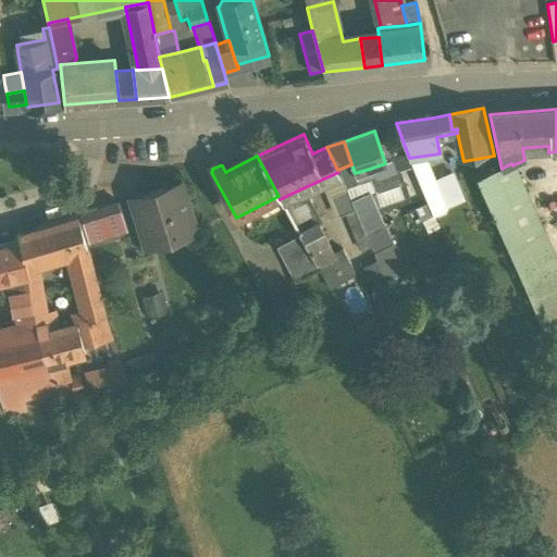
[(424,156),(409,158),(413,169),(428,163),(424,156)]
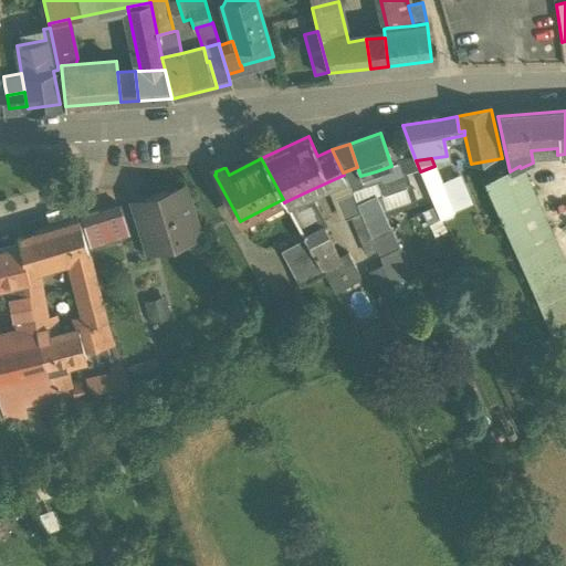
[(443,188),(435,166),(420,171),(440,221),(453,216),(443,188)]
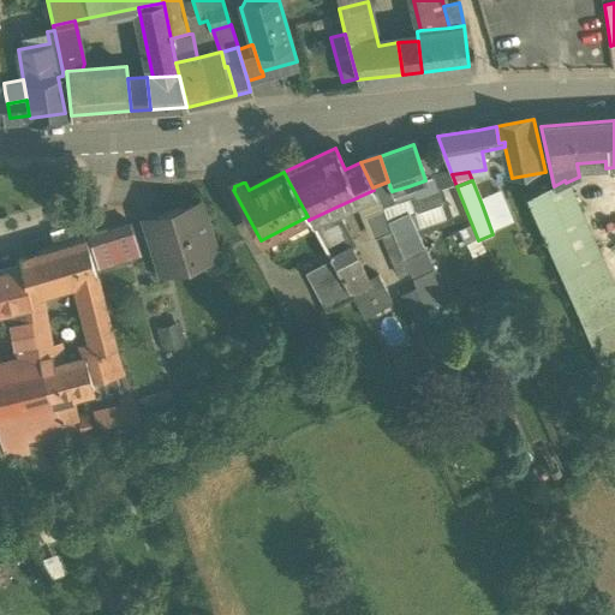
[(554,186),(526,198),(563,282),(602,264),(566,183),(565,180),(554,186)]
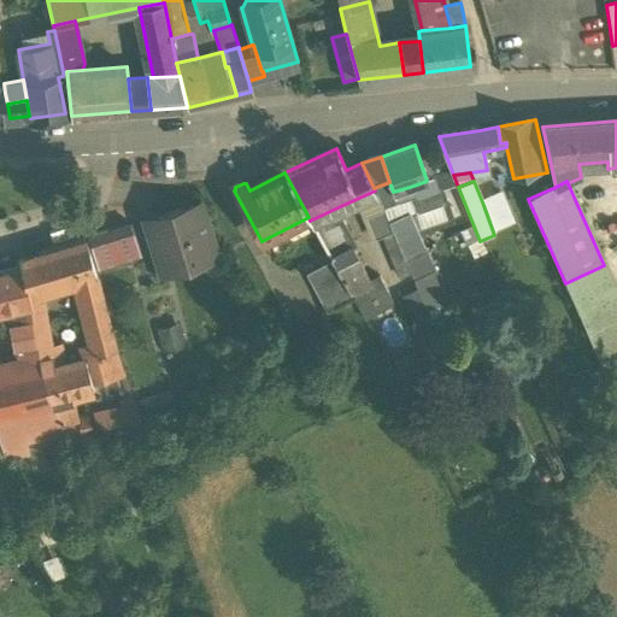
[(410,187),(393,192),(397,203),(413,197),(410,187)]
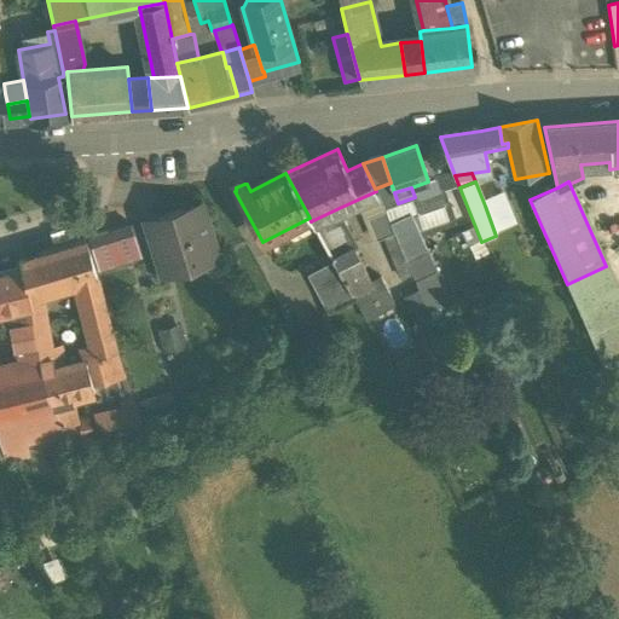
[(505,197),(485,206),(496,236),(516,227),(505,197)]
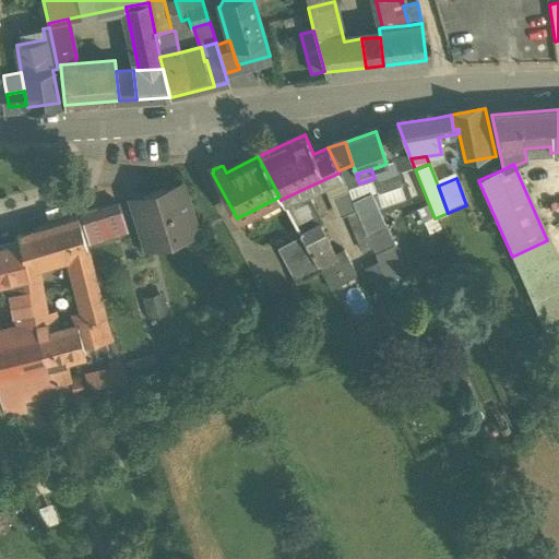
[(179,186),(142,198),(144,201),(145,201),(156,237),(143,241),(144,248),(174,240),(197,233),(185,194),(181,194),(179,186)]
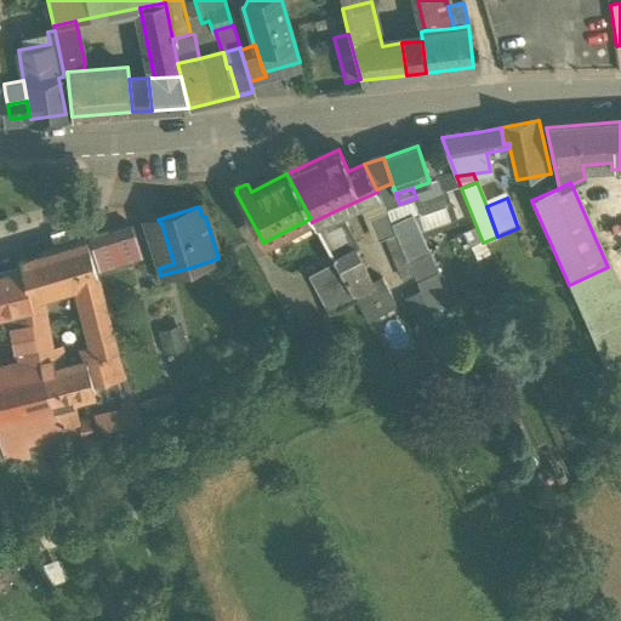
[(337,210),(312,222),(332,260),(354,249),(357,248),(337,210)]
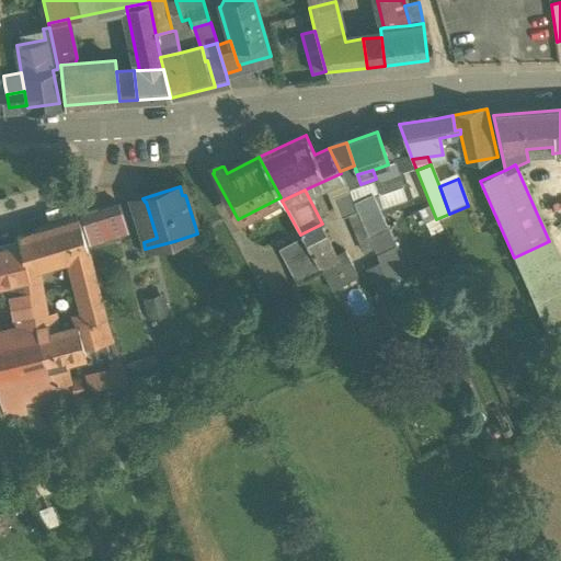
[(350,194),(342,196),(347,212),(356,208),(350,194)]
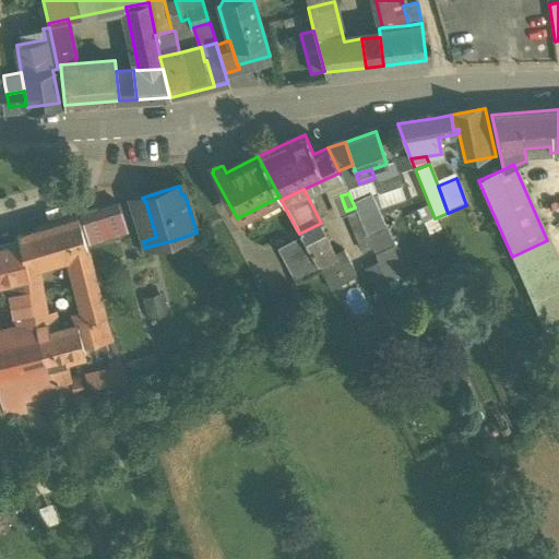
[(144,201),(129,206),(140,241),(143,241),(156,237),(145,201),(144,201)]
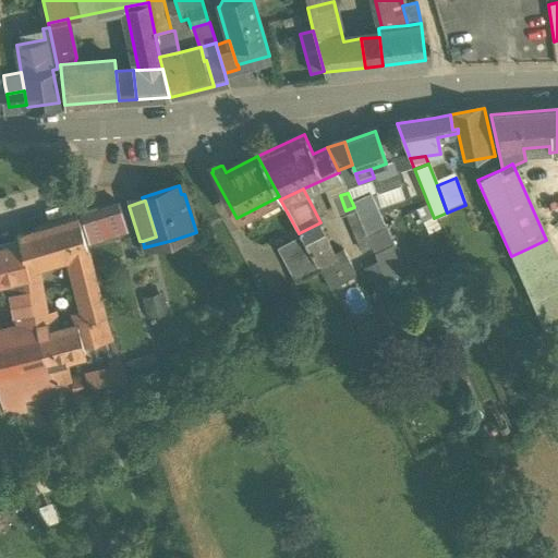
[(118,205),(80,216),(87,243),(126,232),(118,205)]
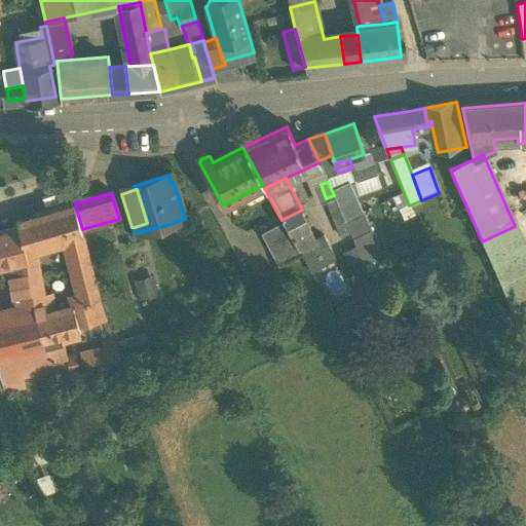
[(335,199),(327,203),(338,230),(352,261),(361,258),(352,240),(344,222),(335,199)]
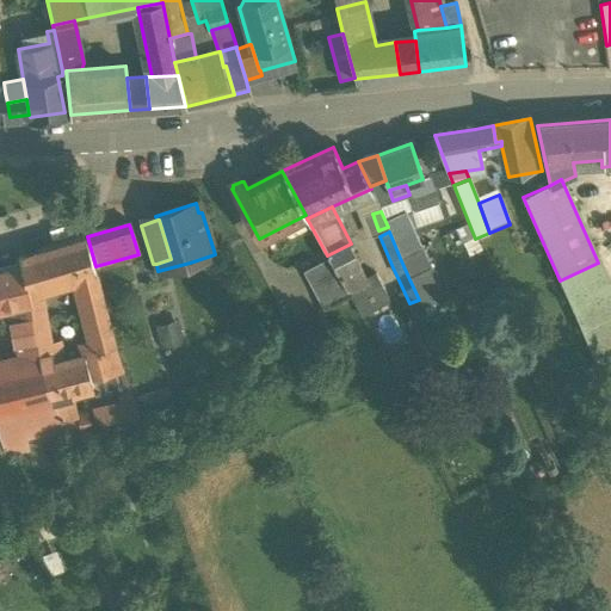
[(85,238),(19,258),(20,266),(28,296),(37,292),(76,281),(93,343),(80,346),(82,358),(61,364),(57,343),(47,345),(39,304),(30,307),(32,319),(39,369),(54,409),(62,431),(63,436),(90,430),(86,415),(76,418),(71,395),(93,388),(92,384),(124,375),(115,349),(85,238)]
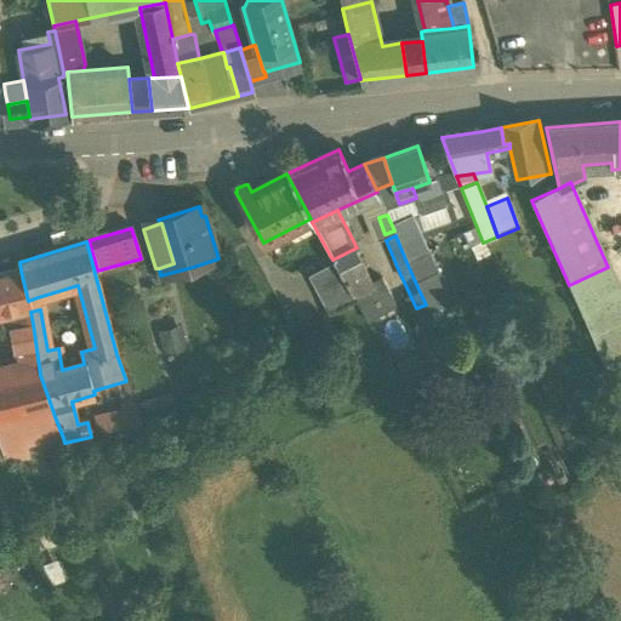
[(482,243),(471,249),(477,261),(488,256),(482,243)]
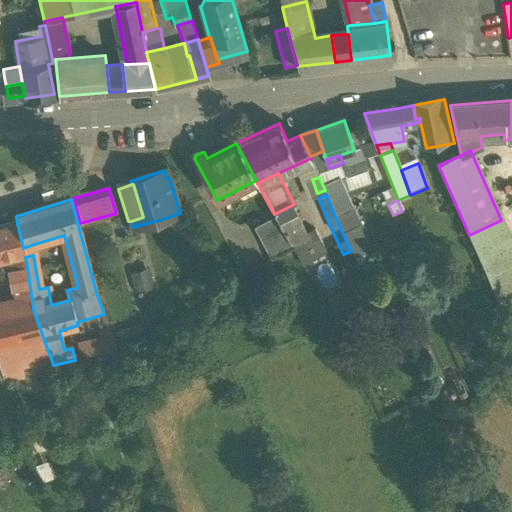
[(300,220),(292,205),(274,214),(276,217),(290,245),(307,236),(307,235),(299,221),(300,220)]
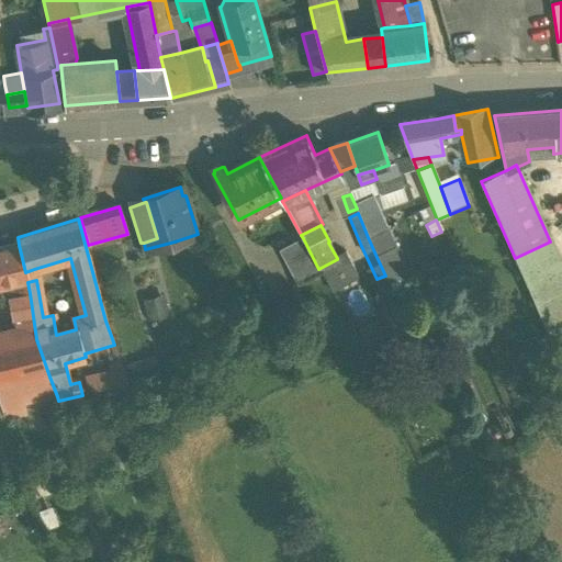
[(388,227),(368,237),(377,257),(394,249),(396,247),(388,227)]
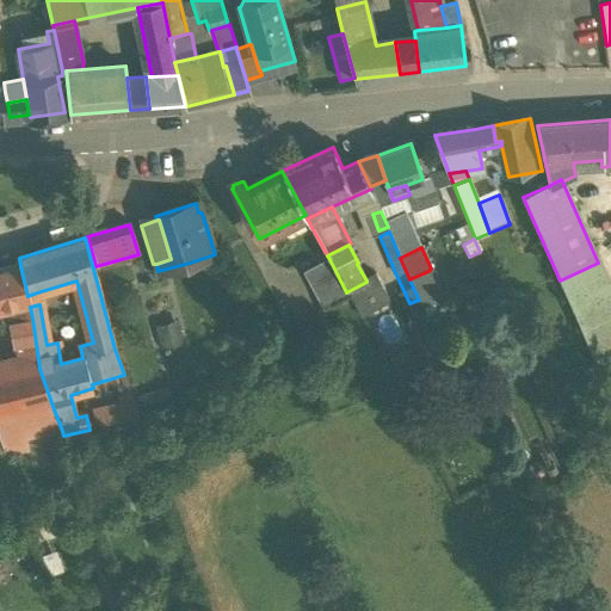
[(329,259),(303,273),(322,310),(349,297),(346,292),(329,259)]
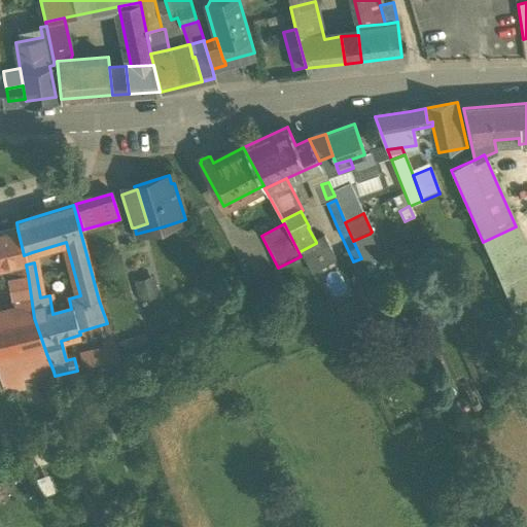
[(526,253),(516,226),(483,242),(501,285),(526,274),(526,273),(526,253)]
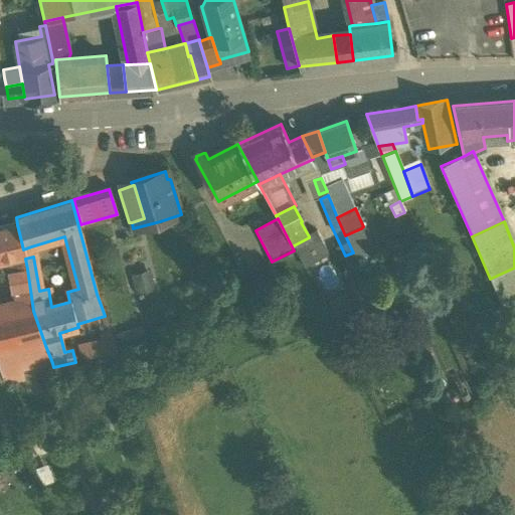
[(17,224),(0,228),(0,262),(8,261),(24,256),(23,249),(17,224)]
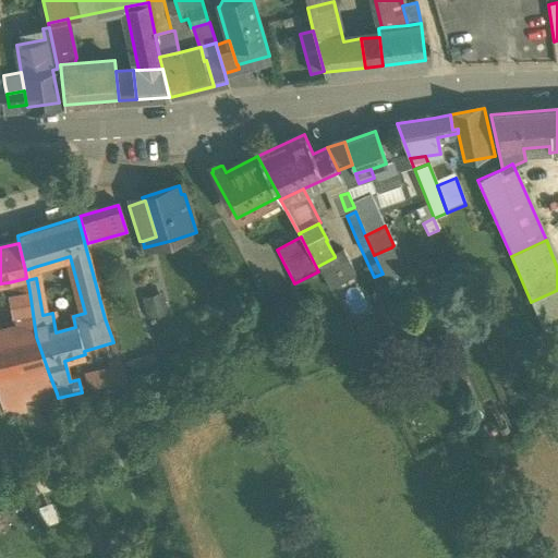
[(403,274),(391,247),(374,255),(383,274),(387,281),(403,274)]
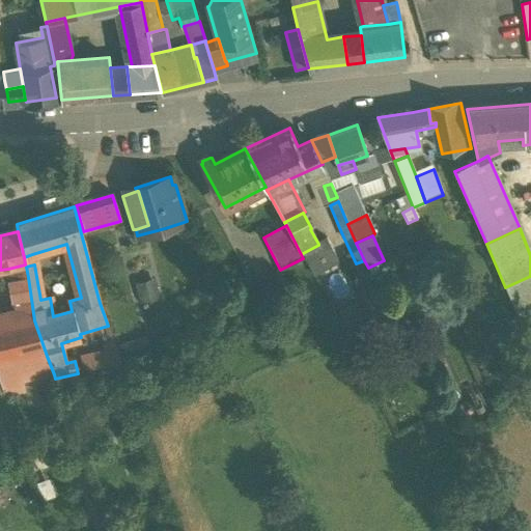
[(327,240),(318,244),(318,245),(301,254),(303,258),(313,276),(339,262),(327,240)]
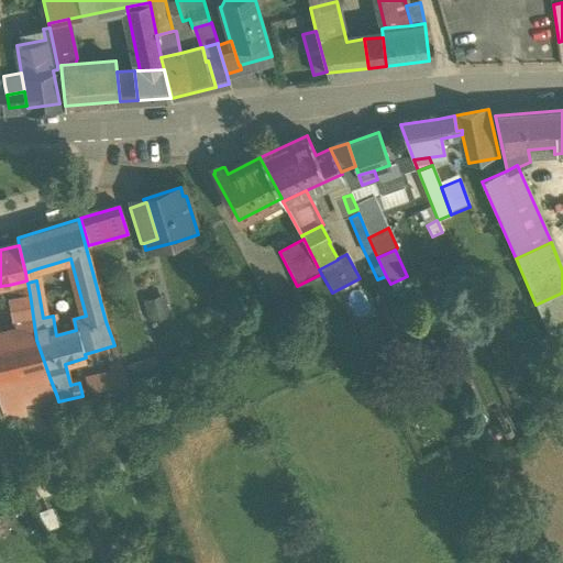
[(34,269),(25,273),(26,280),(28,283),(36,280),(34,269)]
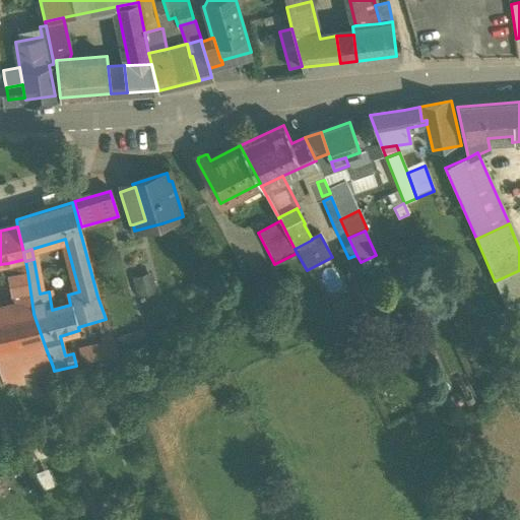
[(24,259),(8,263),(11,275),(27,271),(25,261),(24,259)]
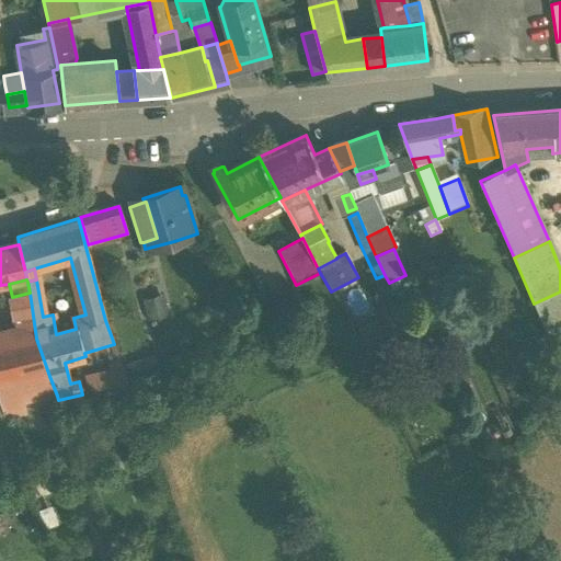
[(560,294),(560,292),(534,304),(560,367),(560,294)]
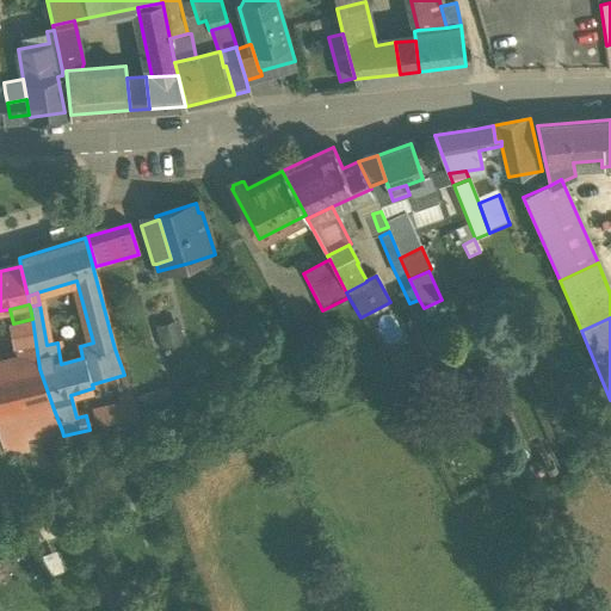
[(32,319),(13,323),(17,347),(20,356),(26,372),(39,369),(32,319)]
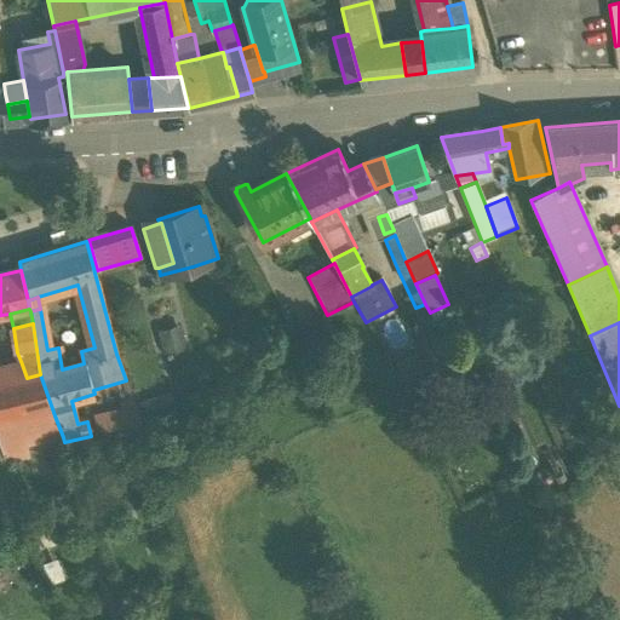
[(21,361),(3,366),(7,384),(27,378),(21,361)]
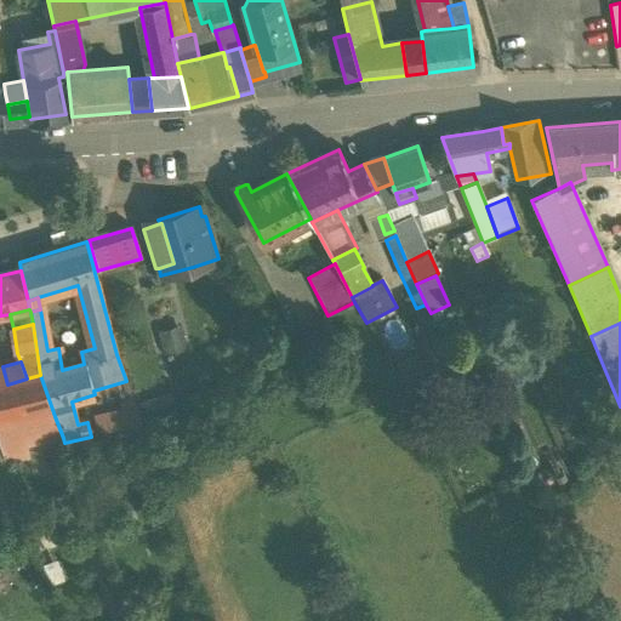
[(27,379),(0,386),(0,429),(55,416),(40,375),(27,379)]
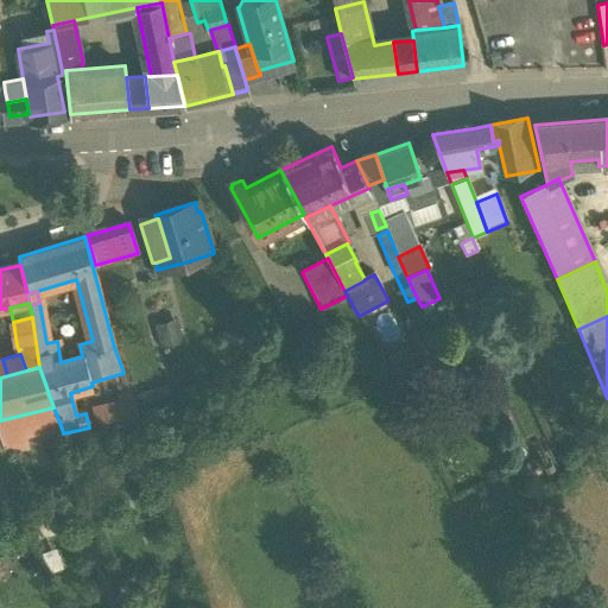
[(131,394),(118,398),(120,407),(124,420),(139,417),(131,394)]
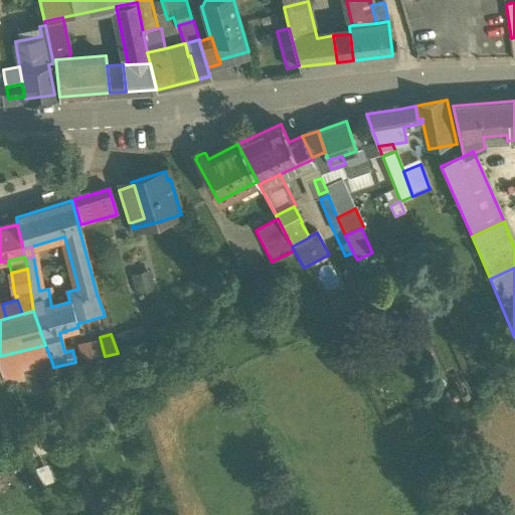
[(45,345),(0,356),(0,371),(0,373),(20,368),(21,371),(52,363),(45,345)]
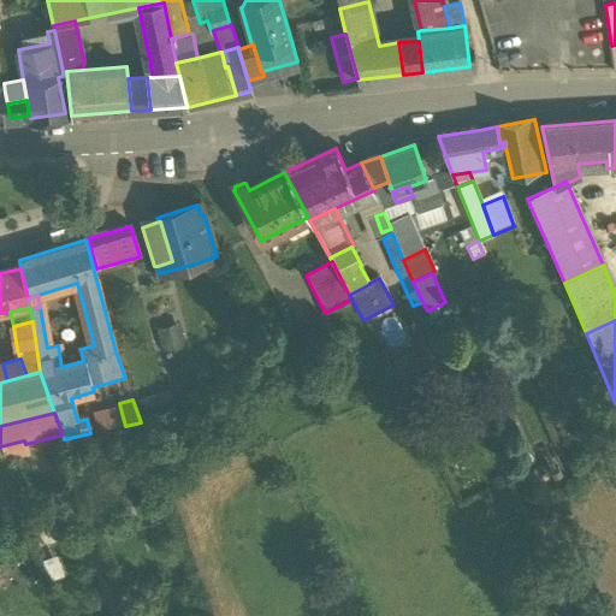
[(122,413),(94,418),(98,432),(125,426),(122,413)]
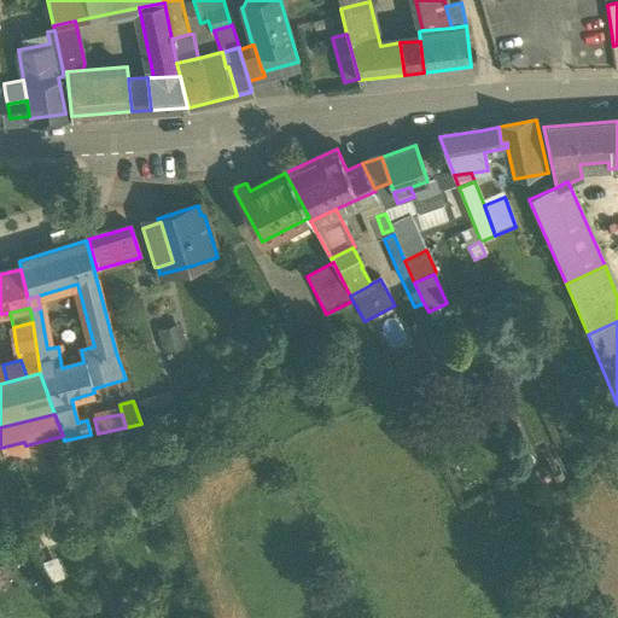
[(24,442),(0,448),(3,454),(5,464),(28,458),(25,445),(24,442)]
